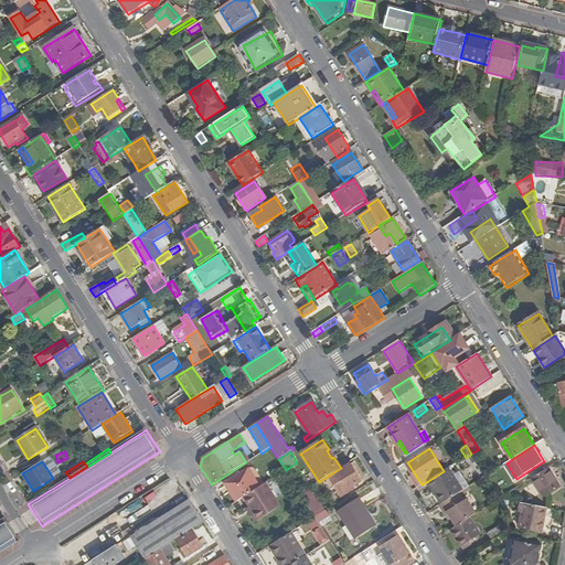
[(341,468),(329,476),(342,496),(355,488),(355,487),(362,482),(350,462),(341,468)]
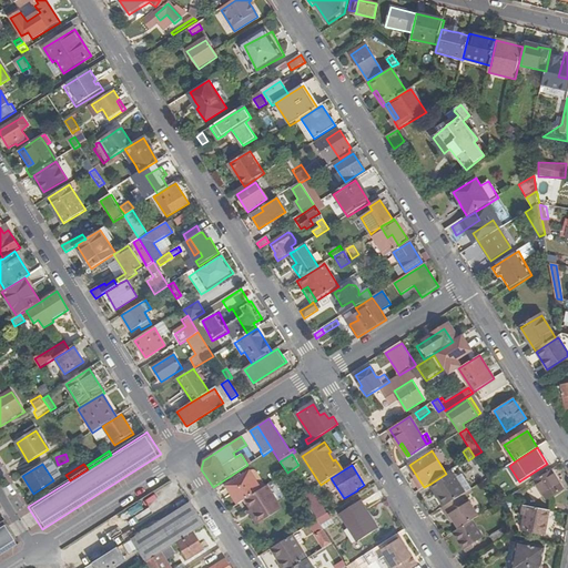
[(409,465),(407,466),(415,478),(412,479),(418,492),(424,487),(409,465)]
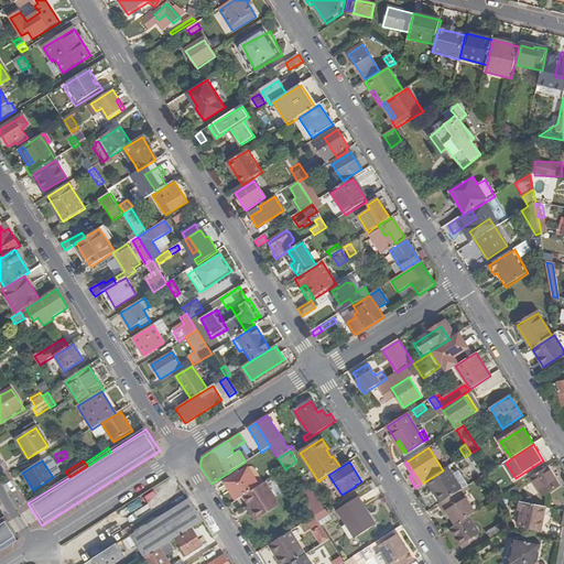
[(243,496),(259,486),(248,467),(224,483),(236,500),(243,496)]
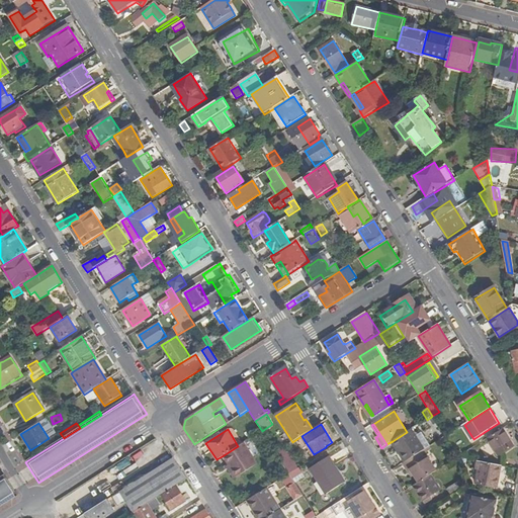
[(425,449),(416,435),(412,429),(407,432),(393,441),(406,462),(422,451),(425,449)]
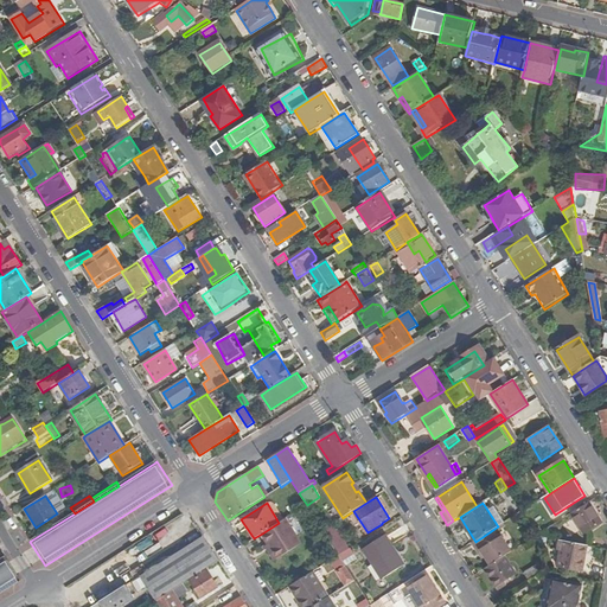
[(589,503),(572,513),(585,534),(602,522),(589,503)]
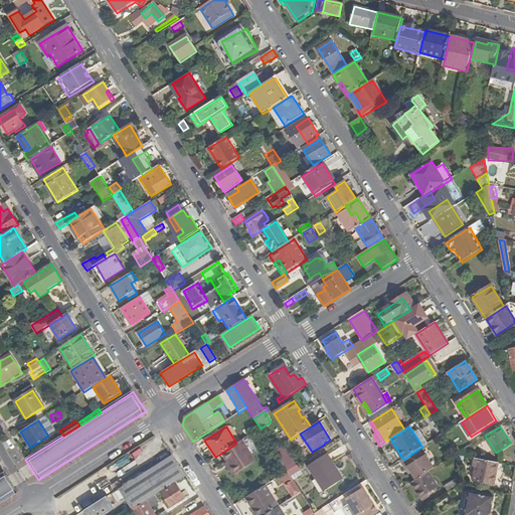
[(419,430),(413,433),(422,447),(428,444),(419,430)]
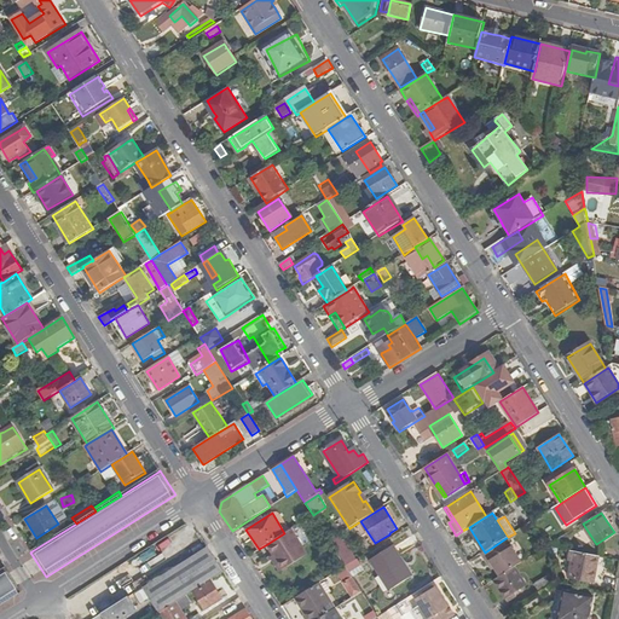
[(515,533),(508,537),(504,539),(507,543),(518,536),(515,532),(515,533)]
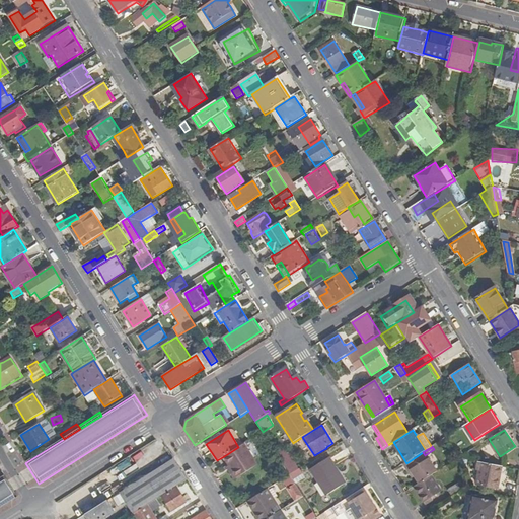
[(290,474),(298,469),(285,448),(276,453),(290,474)]
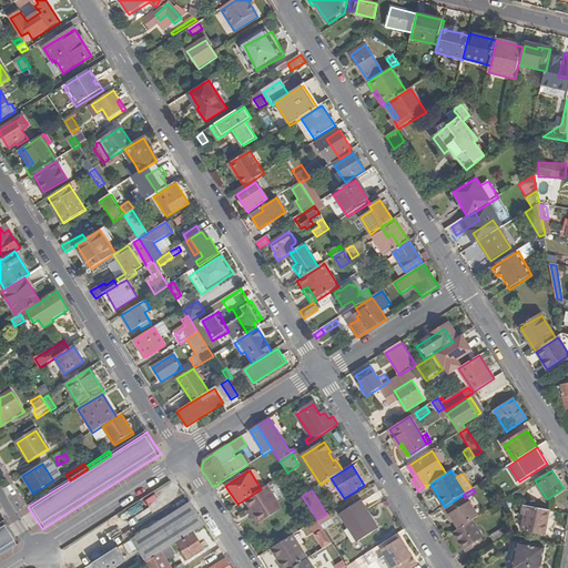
[(456,525),(458,529),(472,520),(478,516),(469,501),(468,503),(465,498),(463,495),(445,507),(443,508),(447,516),(449,514),(456,525)]
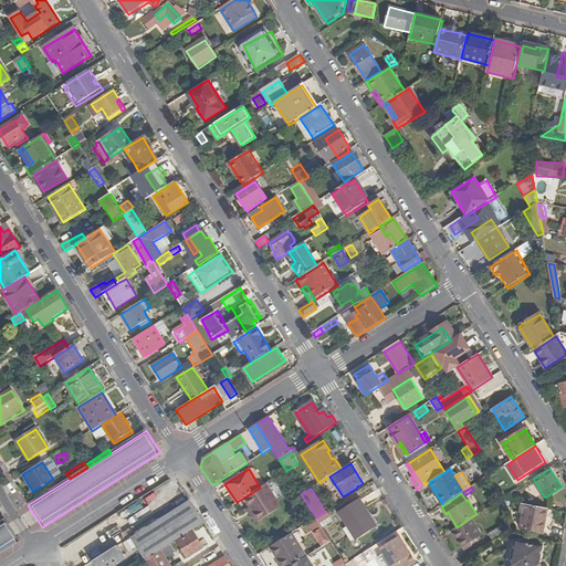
[(358,498),(337,512),(355,540),(376,526),(358,498)]
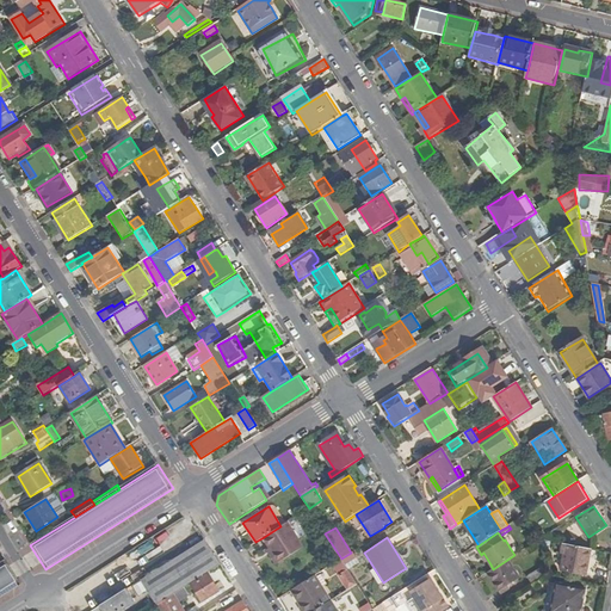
[(183,588),(190,584),(207,573),(221,565),(204,539),(141,580),(158,605),(183,588)]
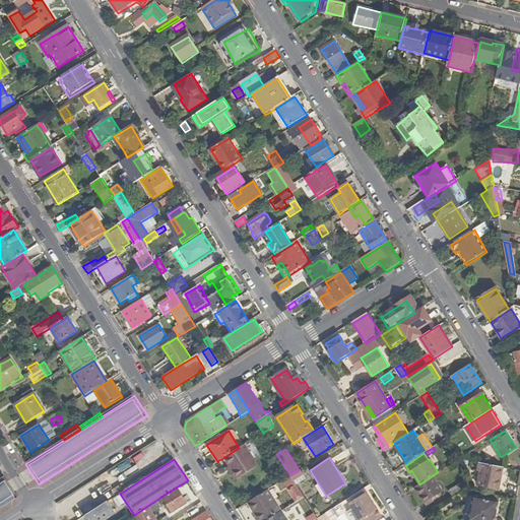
[(468,472),(470,461),(460,459),(462,470),(468,472)]
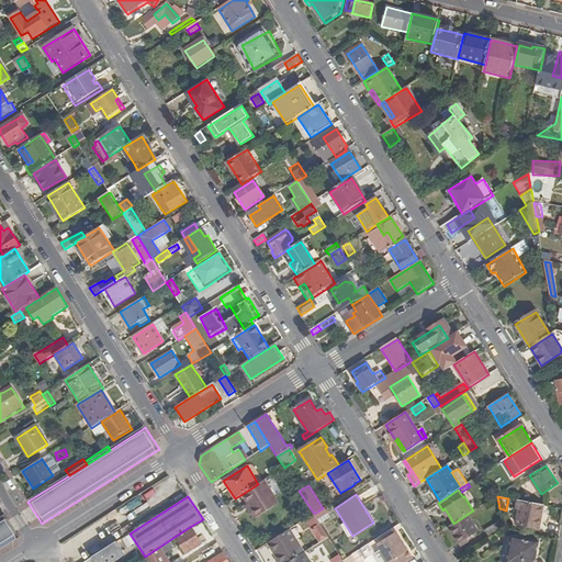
[(539,529),(543,506),(518,501),(516,509),(519,510),(516,525),(539,529)]
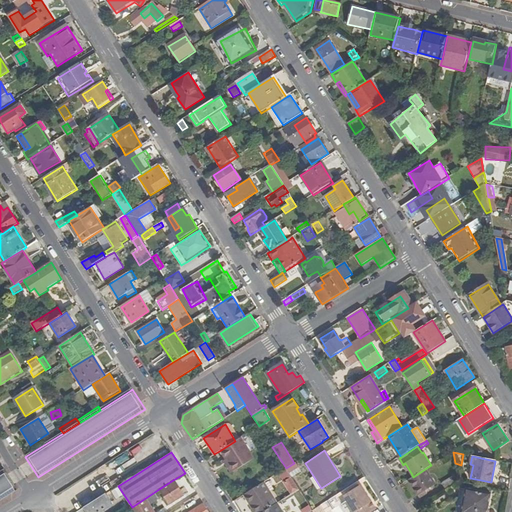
[(286,468),(289,473),(298,467),(295,462),(294,463),(286,468)]
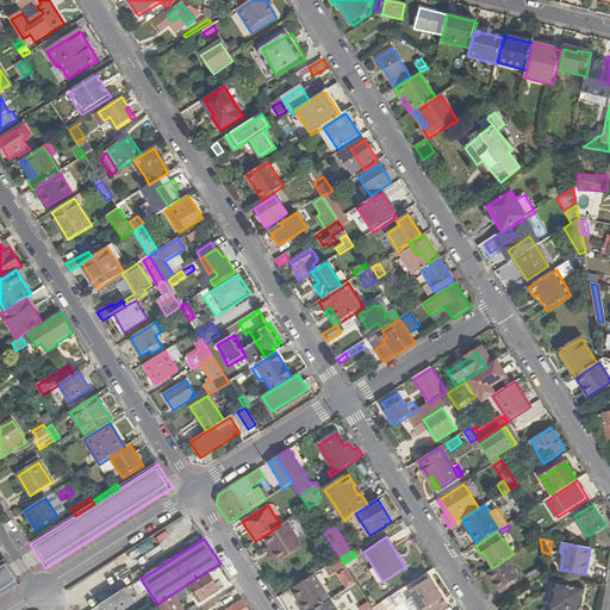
[(483,552),(480,554),(487,565),(490,564),(483,552)]
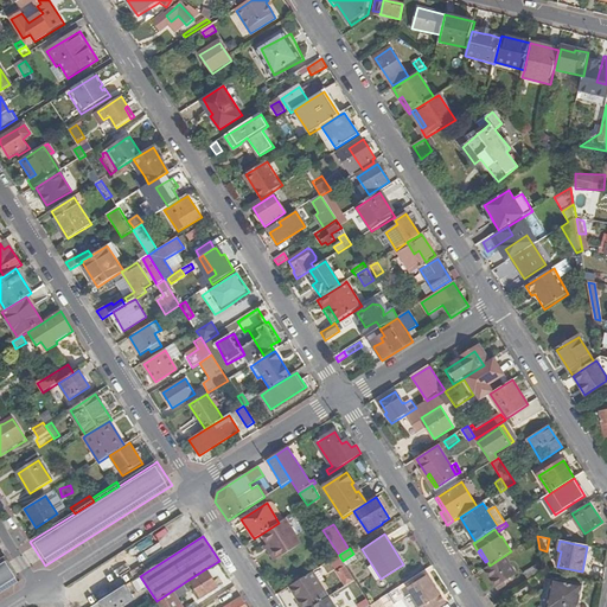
[(345,566),(343,561),(339,555),(330,561),(337,572),(345,566)]
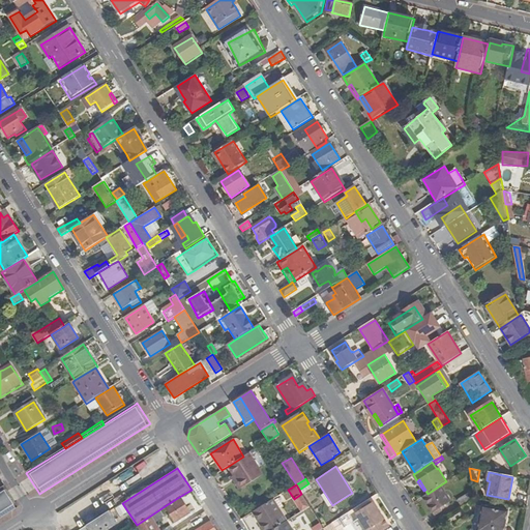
[(0,519),(19,507),(4,486),(0,488),(0,519)]
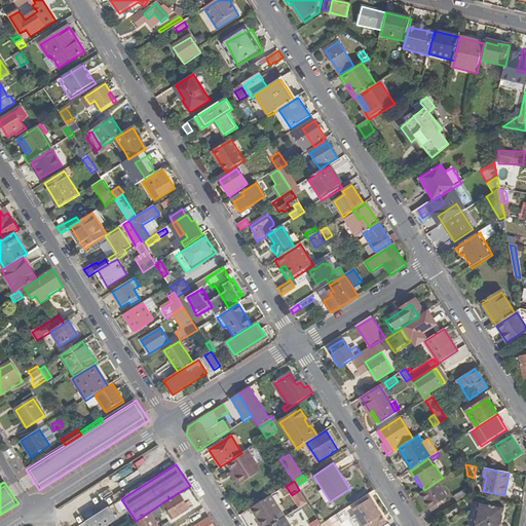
[(429,508),(437,503),(446,497),(437,482),(424,490),(419,493),(429,508)]
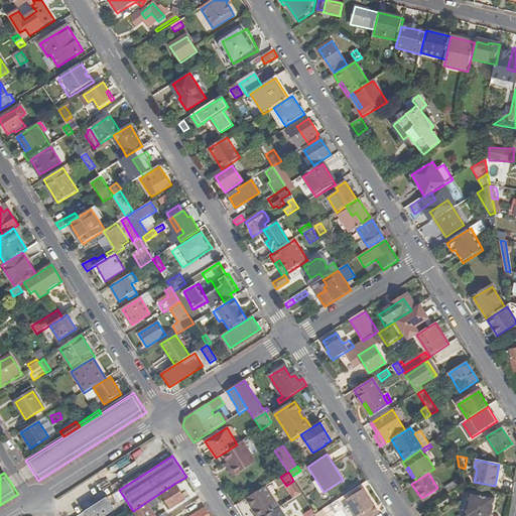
[(445,487),(449,493),(462,486),(458,480),(445,487)]
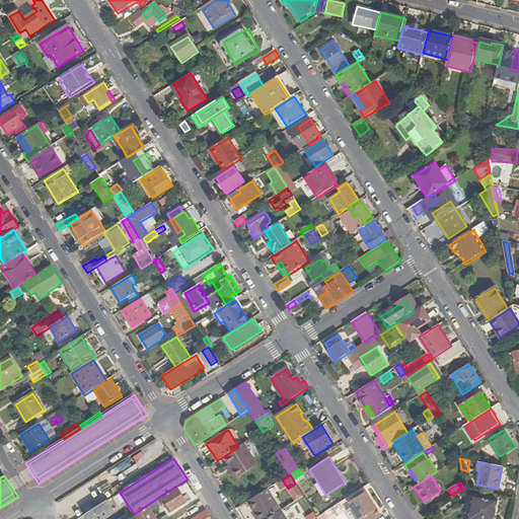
[(304,497),(295,484),(288,489),(296,502),(304,497)]
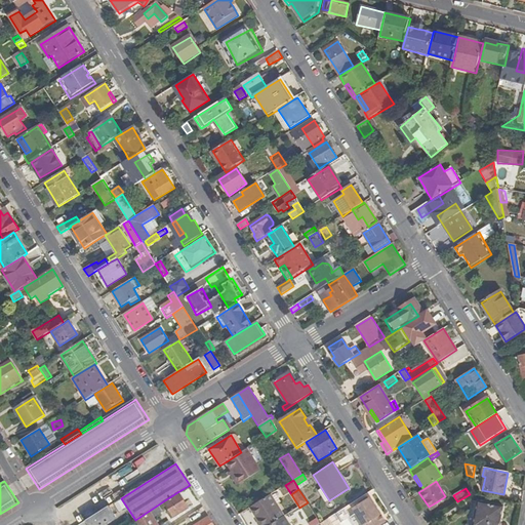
[(177,492),(163,501),(169,511),(167,512),(170,518),(172,516),(173,518),(188,509),(177,492)]
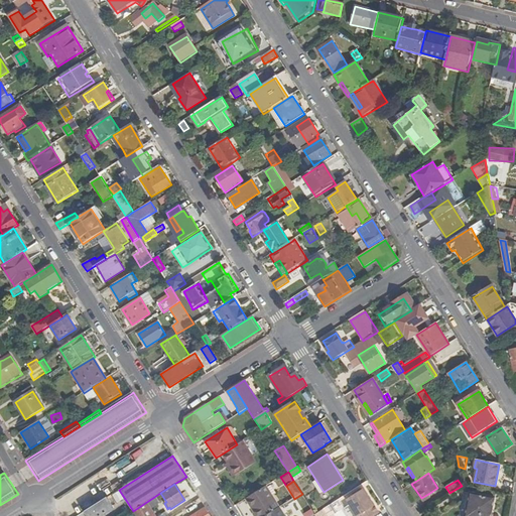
[(266,515),(279,508),(266,486),(245,499),(256,515),(266,515)]
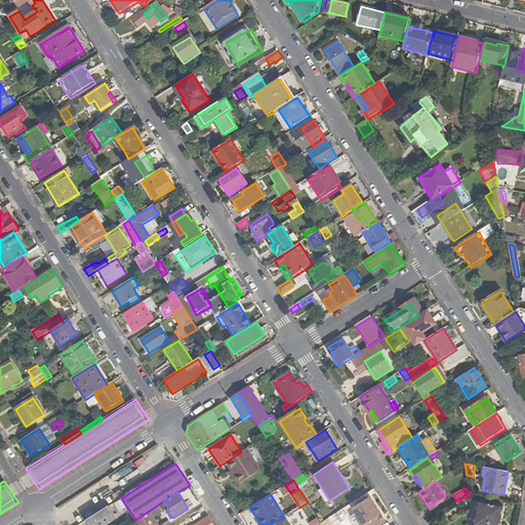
[(353,516),(358,524),(379,524),(386,522),(370,497),(349,511),(353,516)]
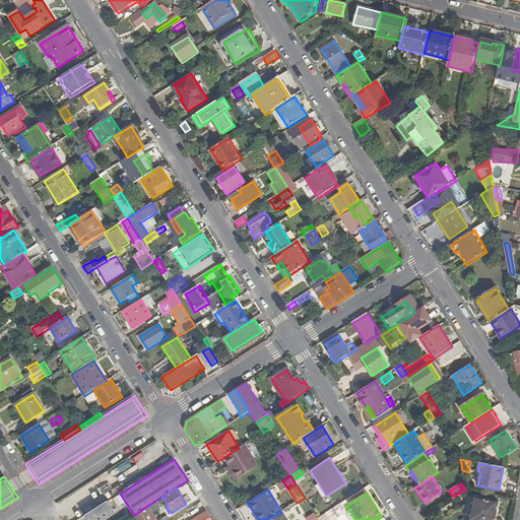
[(113,500),(119,508),(126,504),(120,496),(113,500)]
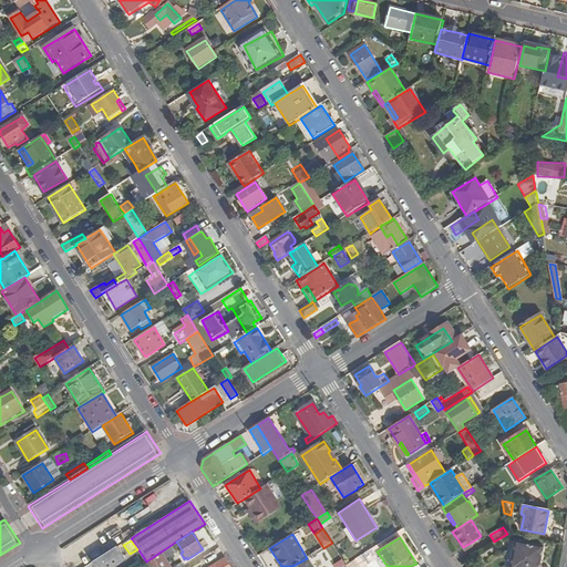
[(474,546),(471,543),(463,547),(466,552),(474,546)]
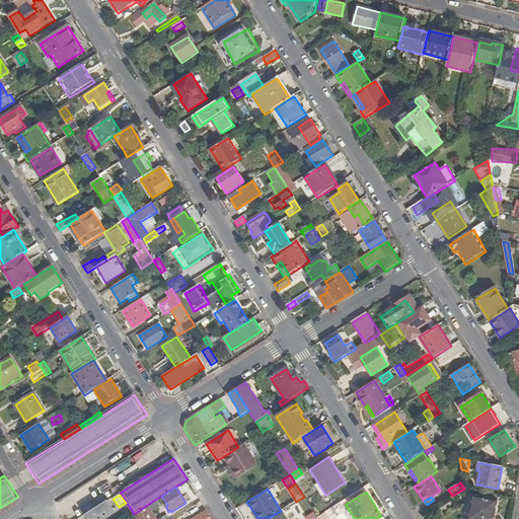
[(472,497),(467,518),(493,518),(497,501),(472,497)]
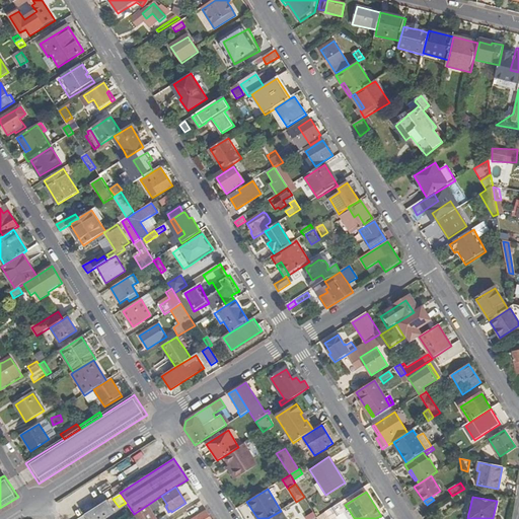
[(160,507),(155,500),(134,514),(136,518),(155,518),(151,513),(160,507)]
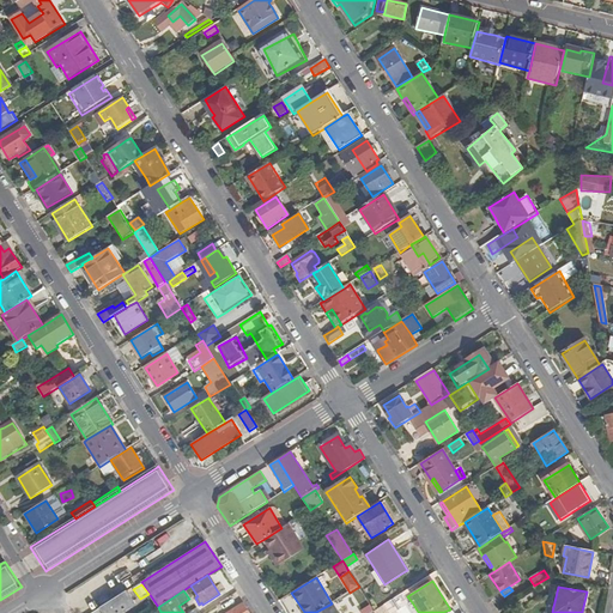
[(127,592),(101,608),(103,612),(123,612),(135,606),(127,592)]
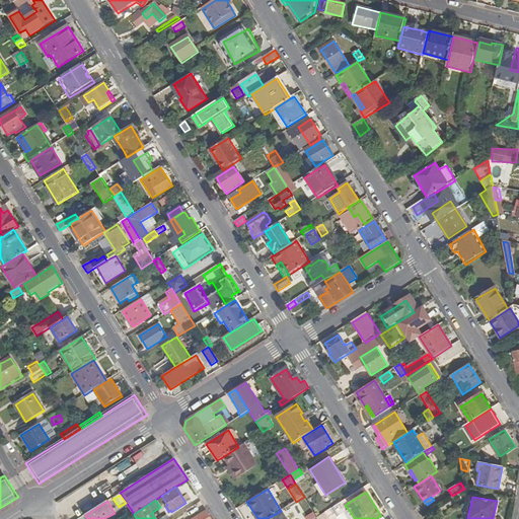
[(346,518),(354,518),(349,510),(343,514),(346,518)]
